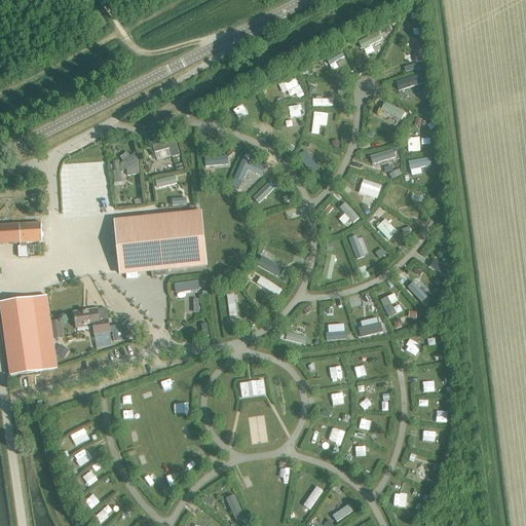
[(377,32),(358,41),(361,49),(380,39),(377,32)]
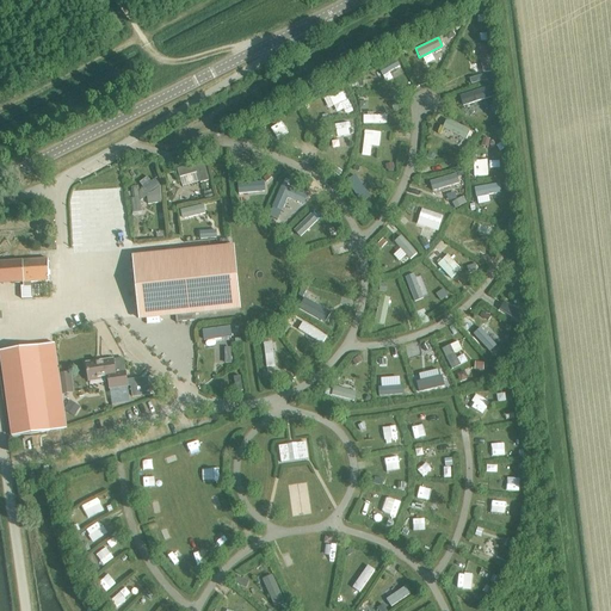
[(488,44),(479,45),(481,72),(492,71),(488,44)]
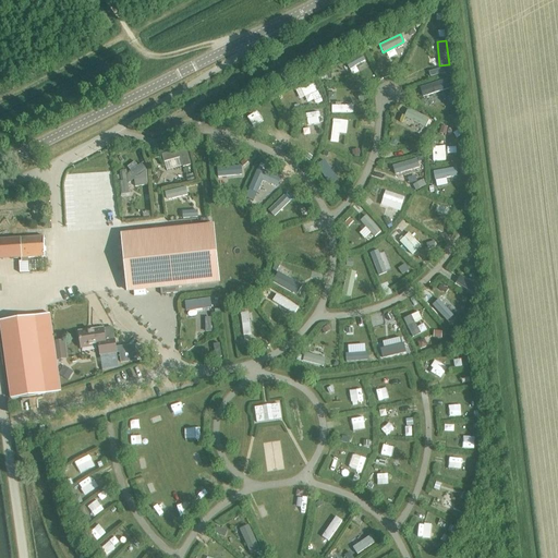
[(361,53),(344,62),(348,69),(364,60),(361,53)]
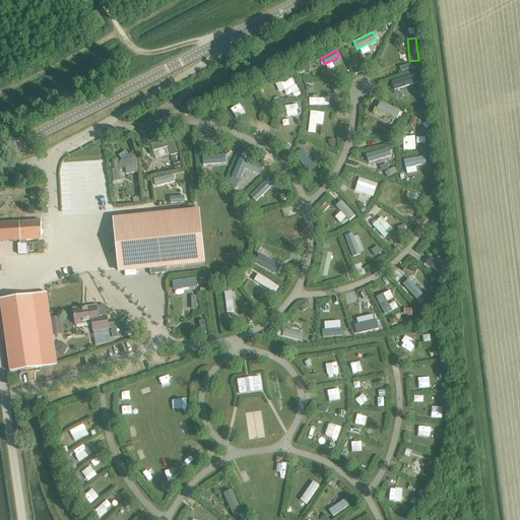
[(414,75),(397,81),(399,87),(416,81),(414,75)]
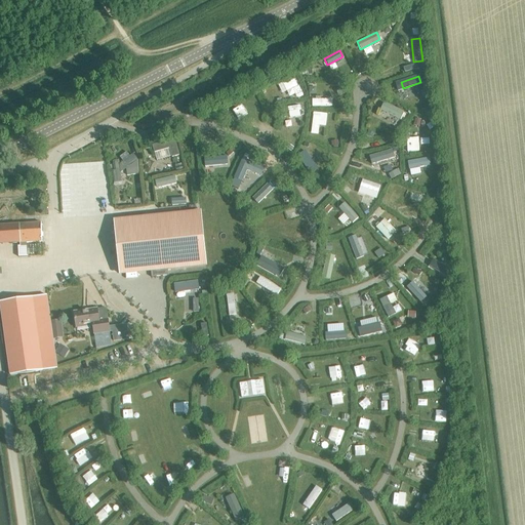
[(403,112),(382,102),(379,109),(399,119),(403,112)]
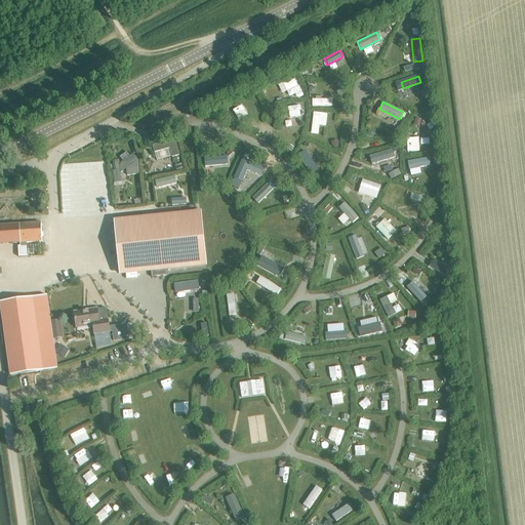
[(313,112),(310,133),(317,134),(318,125),(325,125),(326,113),(313,112)]
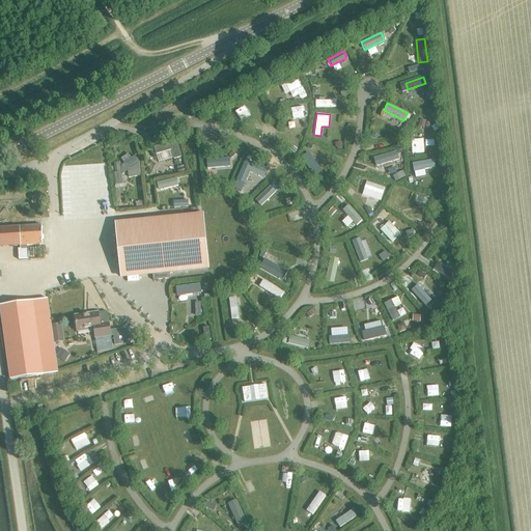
[(154,146),(156,154),(171,149),(174,159),(182,157),(177,139),(154,146)]
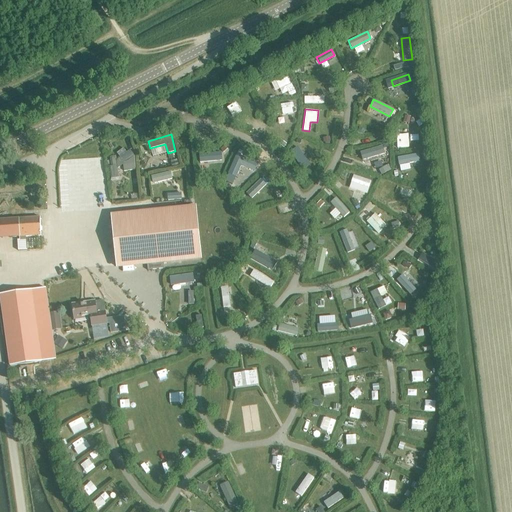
[(407,134),(396,134),(396,148),(408,147),(407,134)]
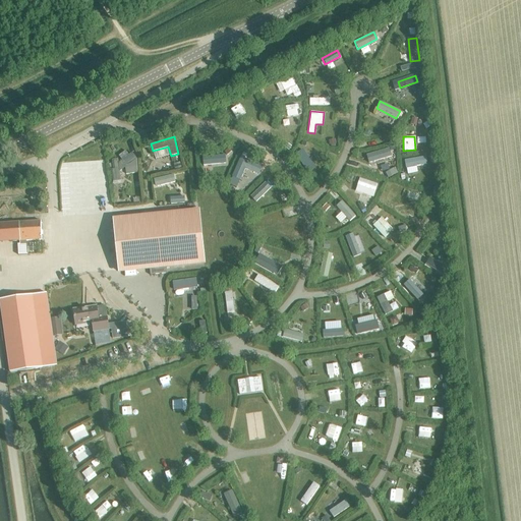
[(309,142),(303,140),(296,157),(302,159),(309,142)]
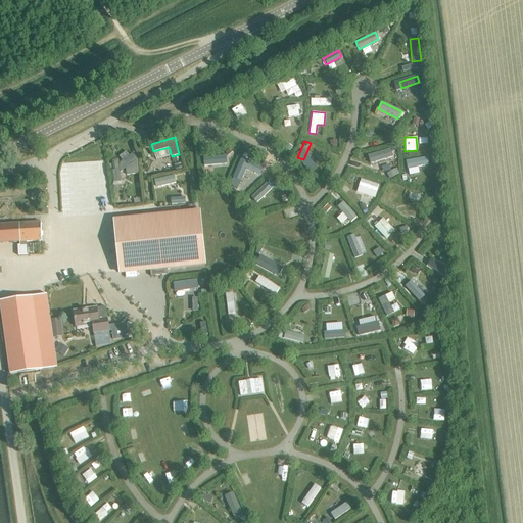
[(391,150),(372,155),(374,162),(393,157),(391,150)]
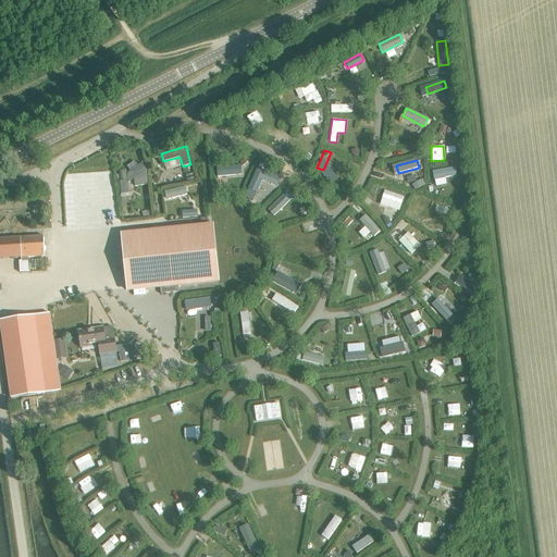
[(134,178),(135,186),(147,184),(147,169),(141,162),(126,174),(126,169),(120,170),(121,181),(119,181),(121,194),(130,193),(127,183),(134,178)]
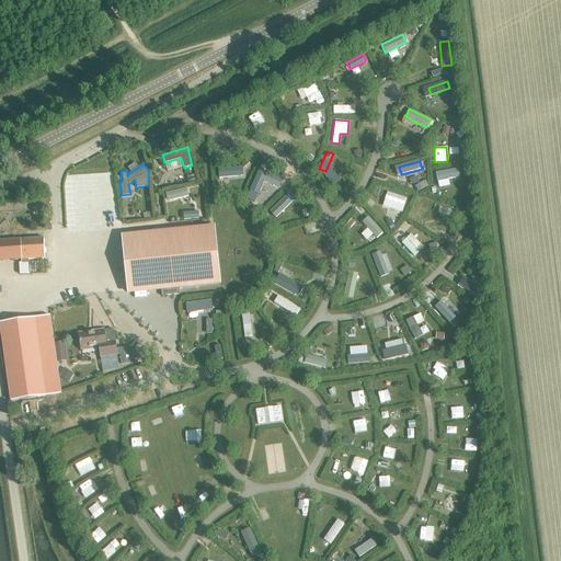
[(103,171),(94,172),(98,194),(106,192),(104,179),(109,178),(107,172),(103,172),(103,171)]
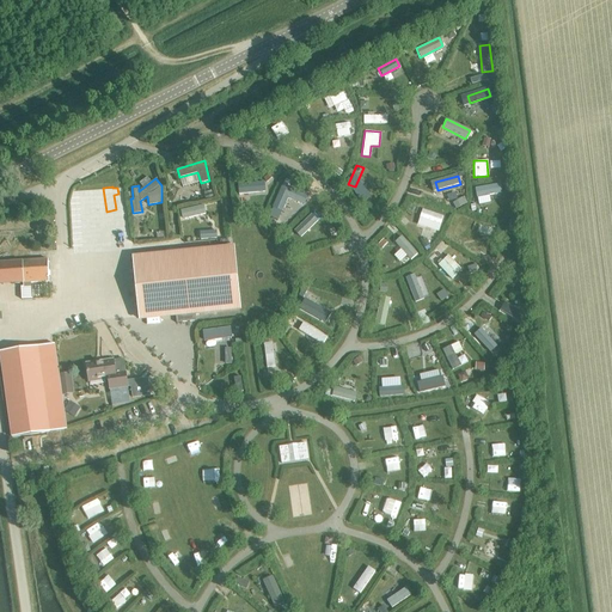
[(501,190),(487,191),(488,207),(502,207),(501,190)]
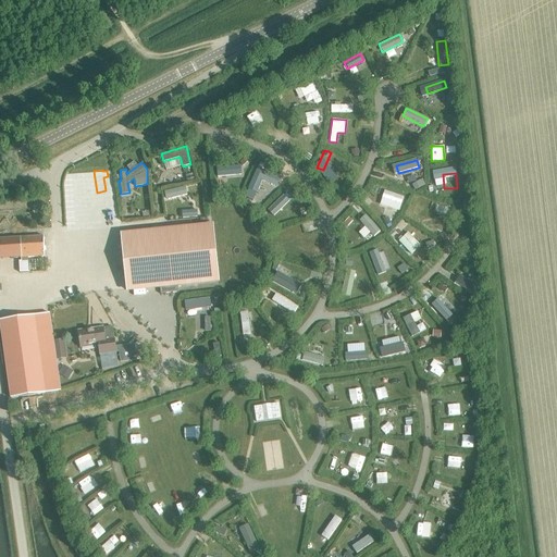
[(422,181),(412,185),(416,190),(424,185),(422,181)]
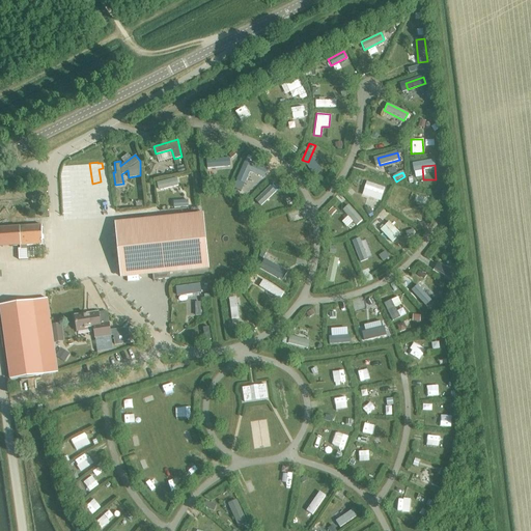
[(61,178),(65,201),(73,199),(71,185),(78,184),(77,178),(74,179),(74,176),(61,178)]
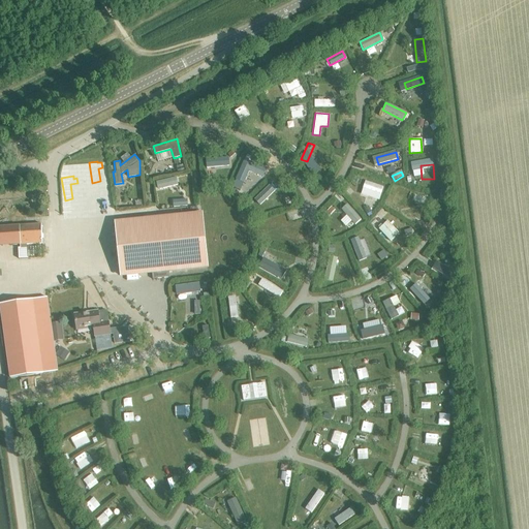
[(176,177),(156,182),(158,189),(178,184),(176,177)]
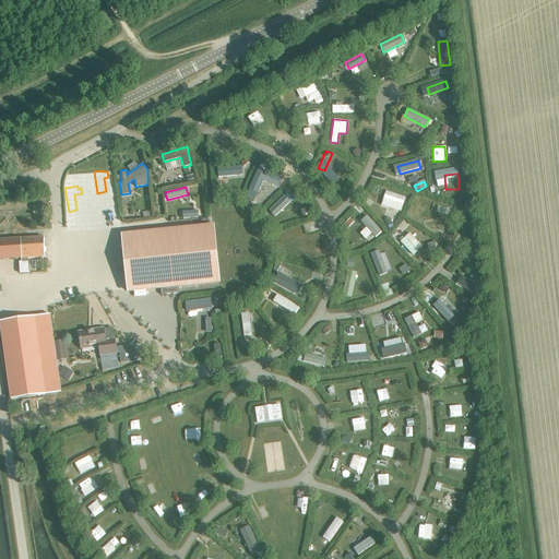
[(405,197),(387,190),(383,198),(403,204),(405,197)]
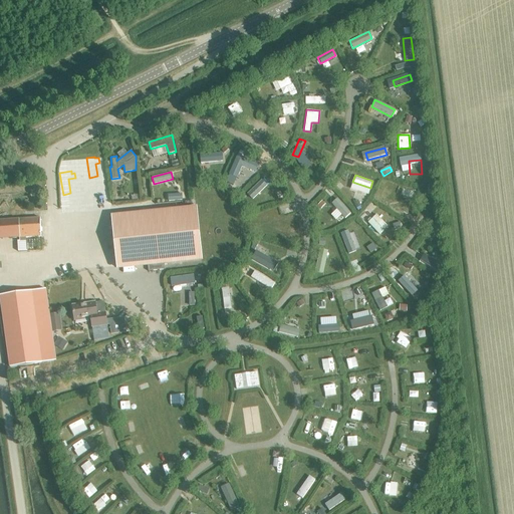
[(266,191),(258,183),(255,187),(263,195),(266,191)]
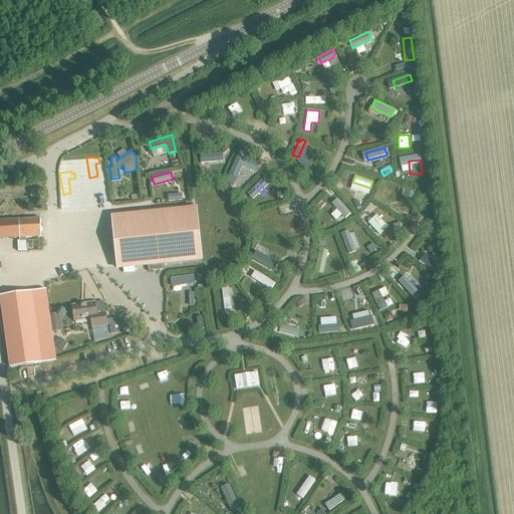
[(389,189),(384,187),(380,197),(384,199),(389,189)]
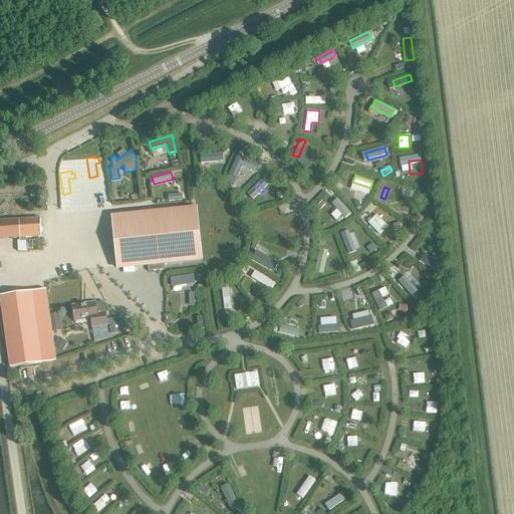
[(351,213),(337,198),(331,204),(345,219),(351,213)]
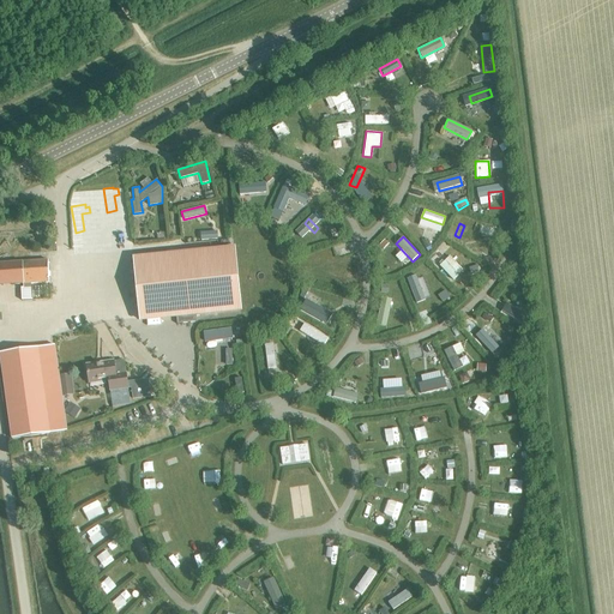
[(233,250),(133,260),(139,320),(240,311),(233,250)]
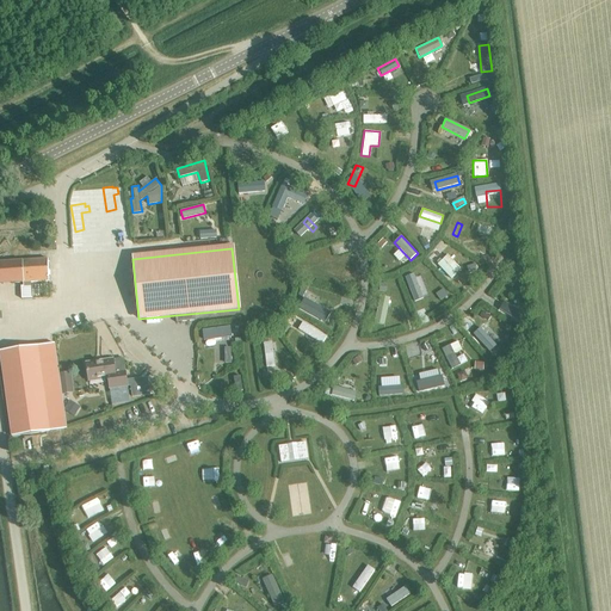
[(462,270),(448,254),(444,258),(457,273),(462,270)]
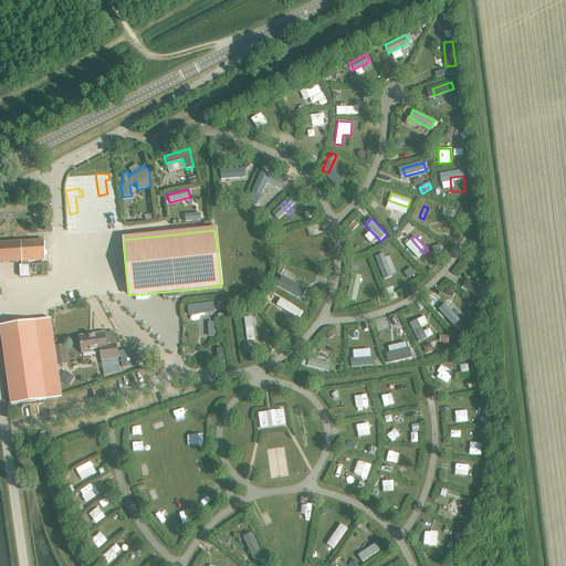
[(44,241),(0,243),(0,263),(21,262),(22,266),(28,266),(28,262),(45,261),(44,241)]
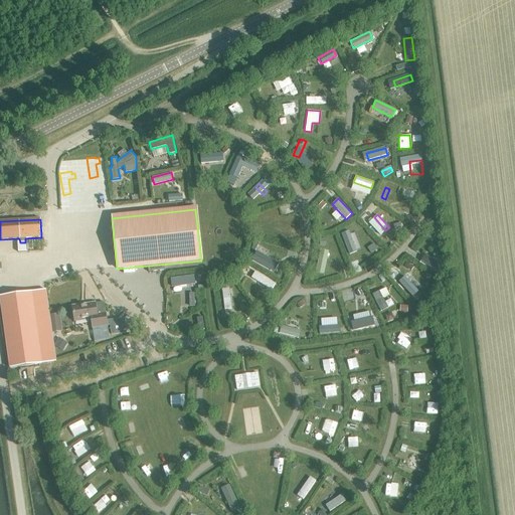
[(356,254),(351,239),(344,241),(350,256),(356,254)]
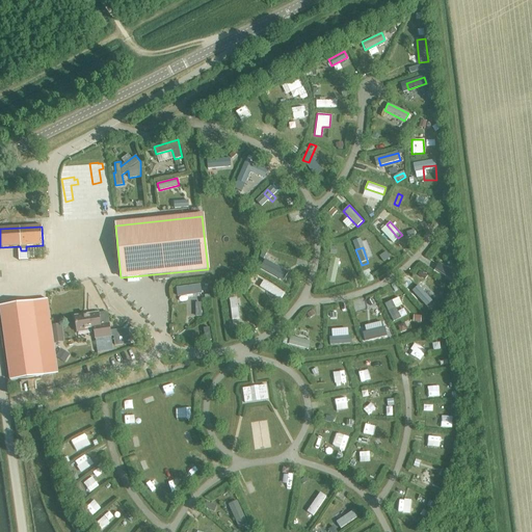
[(335,283),(340,259),(331,257),(326,281),(335,283)]
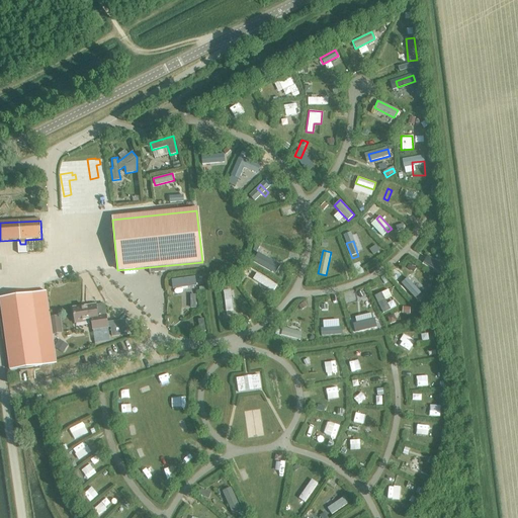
[(444,266),(428,255),(424,262),(440,272),(444,266)]
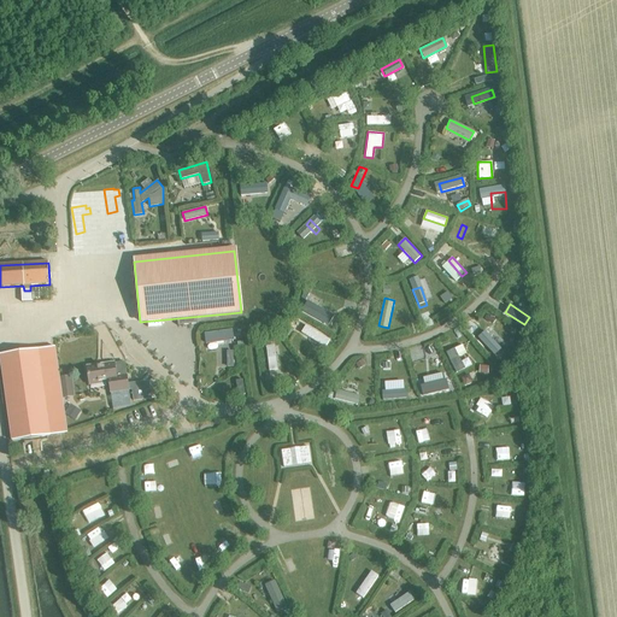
[(340,307),(333,305),(327,319),(334,322),(340,307)]
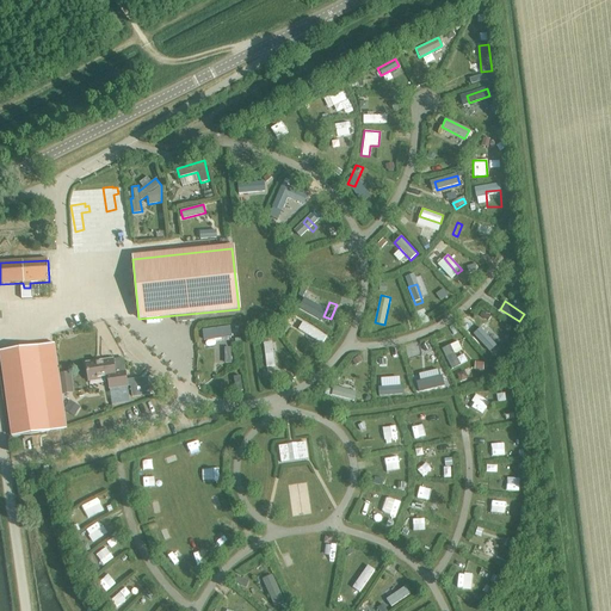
[(483,312),(481,316),(488,321),(492,316),(483,312)]
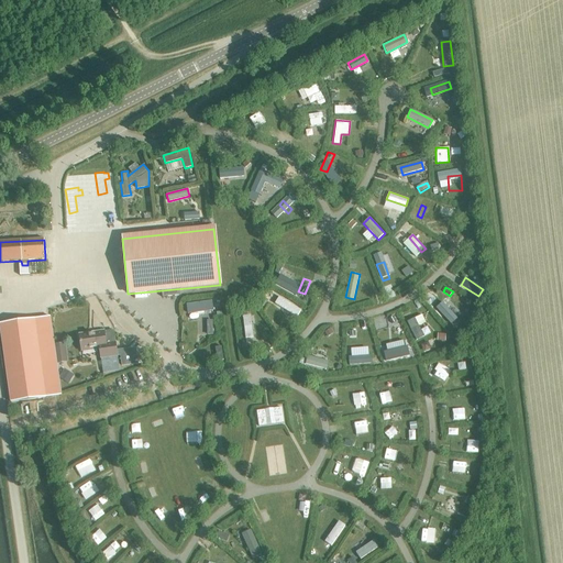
[(301,310),(279,296),(275,302),(297,317),(301,310)]
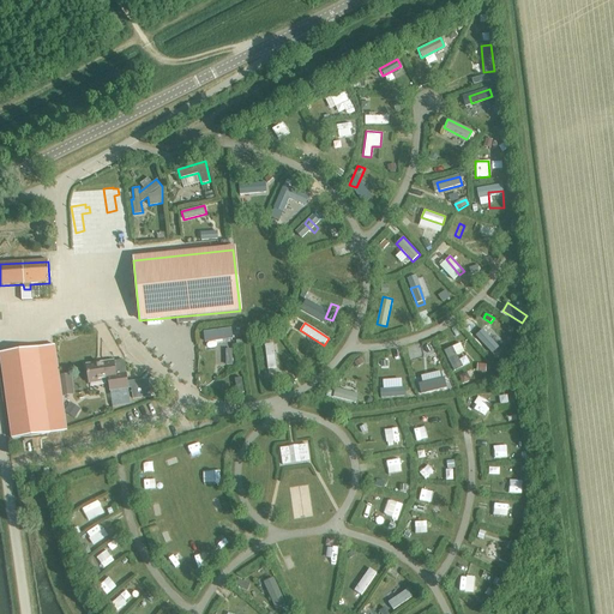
[(232,329),(204,331),(205,339),(233,337),(232,329)]
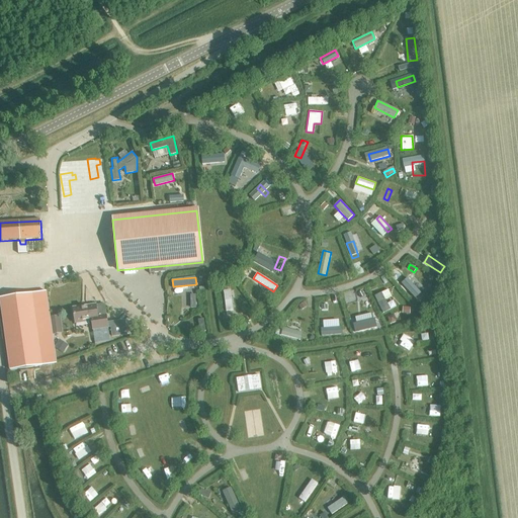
[(421,293),(407,277),(402,281),(416,297),(421,293)]
